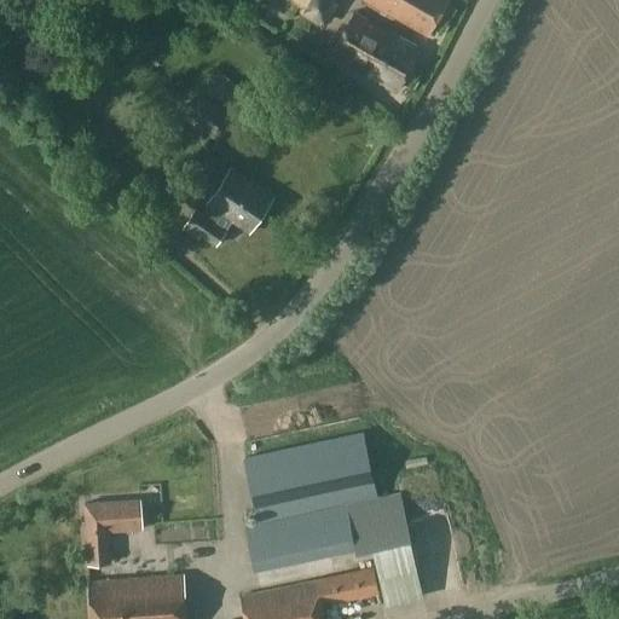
[(293,0),(293,1),(304,7),(301,13),(320,24),(334,1),(330,0),(293,0)]
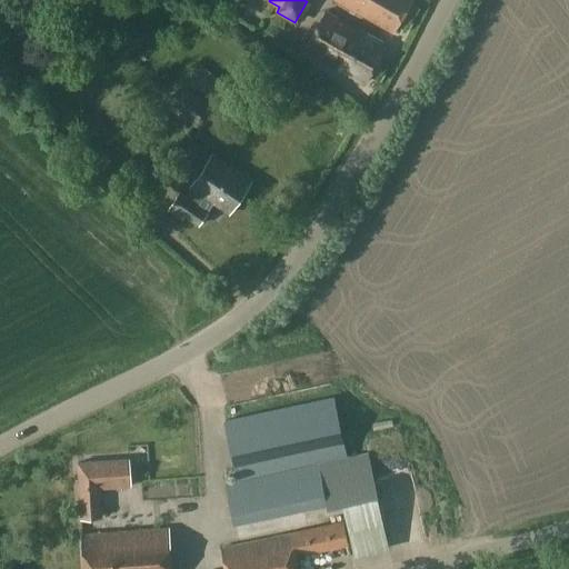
[(391,32),(409,0),(333,0),(335,0),(391,32)]
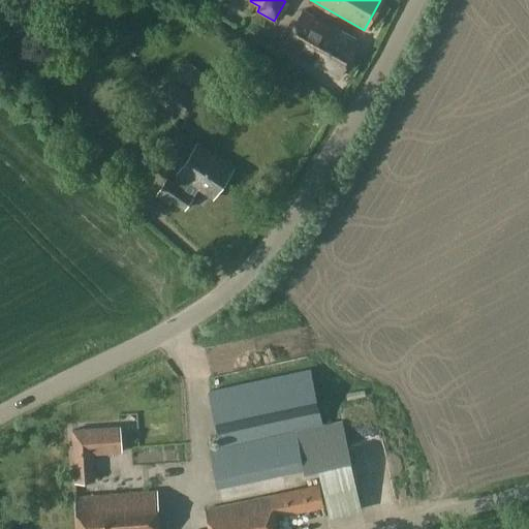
[(338,79),(356,45),(303,12),(283,45),(338,79)]
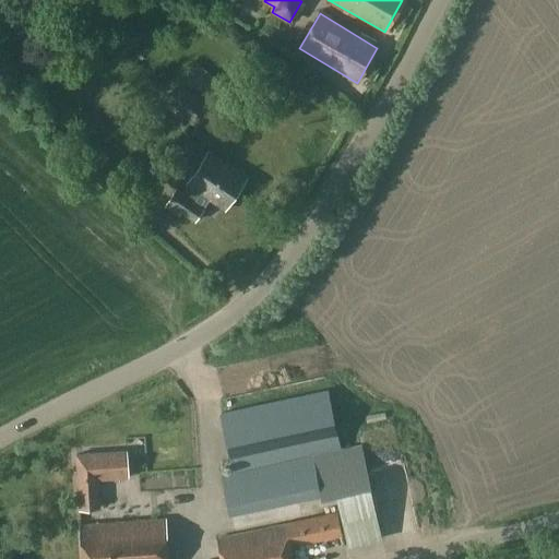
[(194,123),(205,106),(180,90),(169,108),(194,123)]
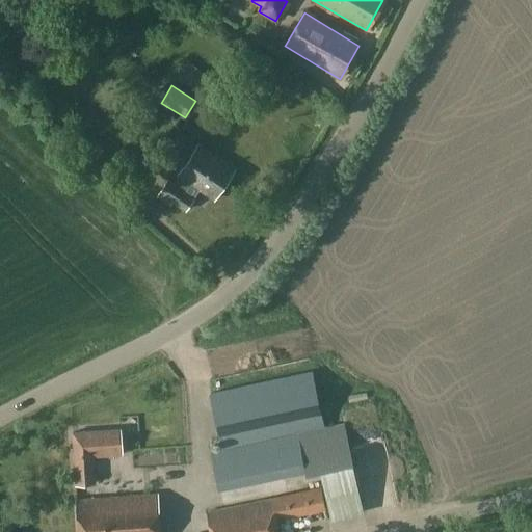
[(214,201),(235,169),(198,147),(179,176),(173,186),(166,182),(158,194),(182,211),(192,196),(204,205),(210,196),(214,201)]
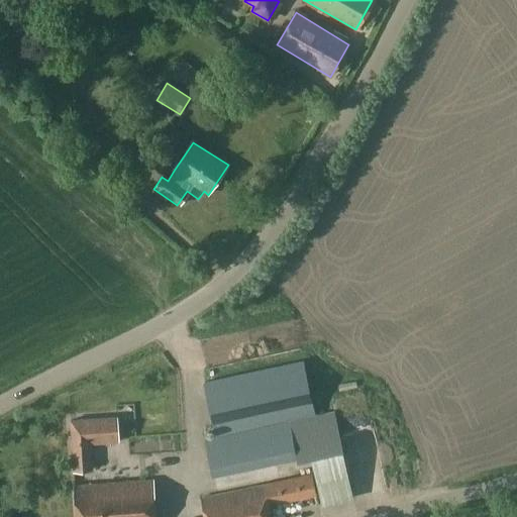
[(316,413),(304,359),(203,383),(215,435),(204,437),(211,475),(297,455),(309,452),(301,417),(316,413)]
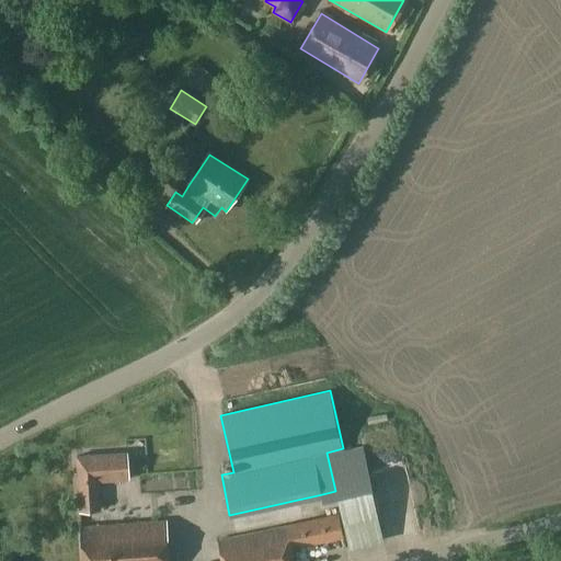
[(335,491),(322,494),(323,501),(339,497),(350,549),(384,541),(363,445),(343,448),(327,453),(335,491)]
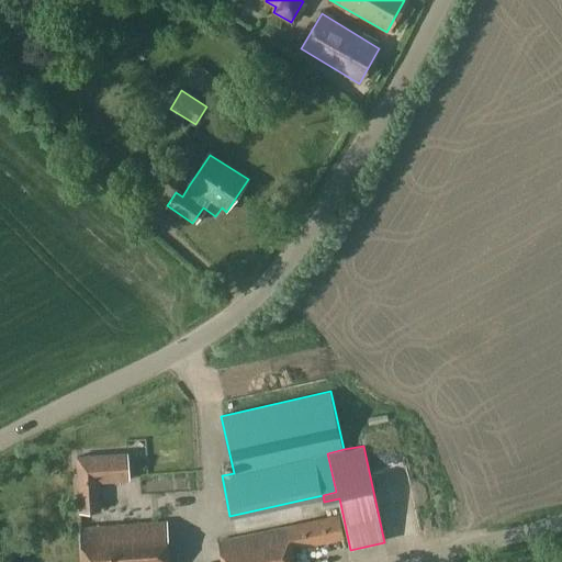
[(128,457),(78,459),(81,514),(101,513),(99,482),(130,481),(128,457)]
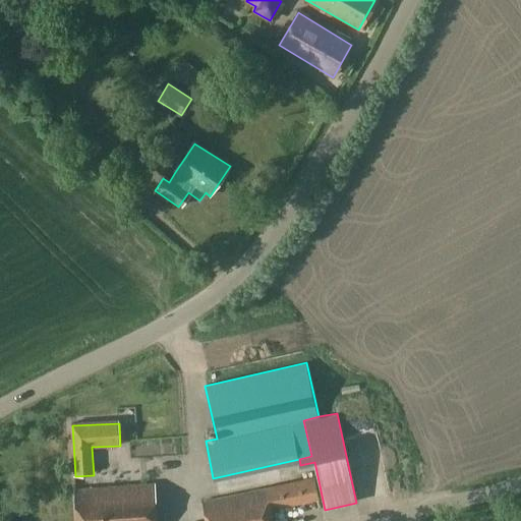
[(314,478),(266,488),(270,507),(271,510),(319,499),(314,478)]
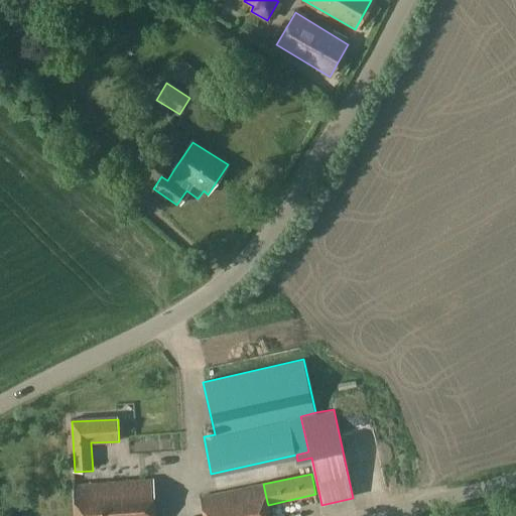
[(76,515),(154,515),(153,482),(75,487),(76,515)]
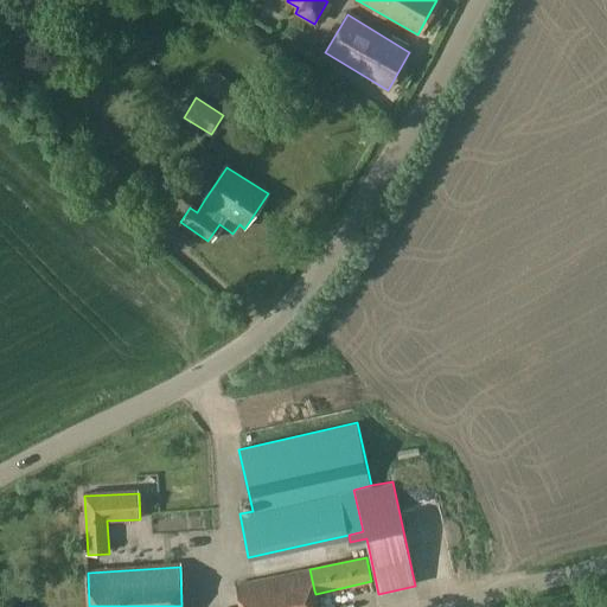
[(248,606),(238,606),(317,606),(315,594),(314,590),(310,569),(242,583),(248,606)]
